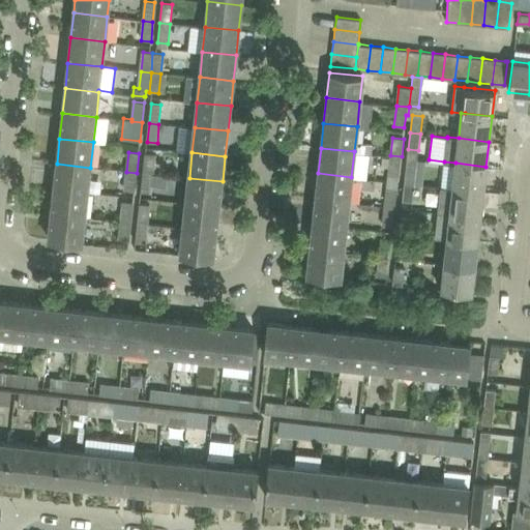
[(155,154),(145,153),(143,173),(153,174),(155,154)]
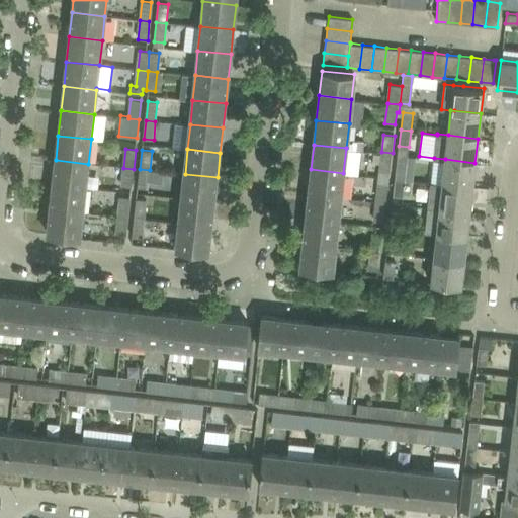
[(381,152),(379,172),(390,173),(393,153),(381,152)]
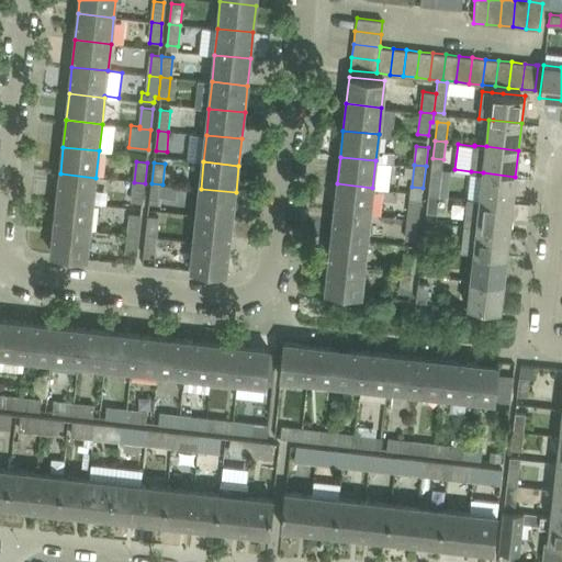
[(483,172),(480,199),(512,203),(515,177),(483,172)]
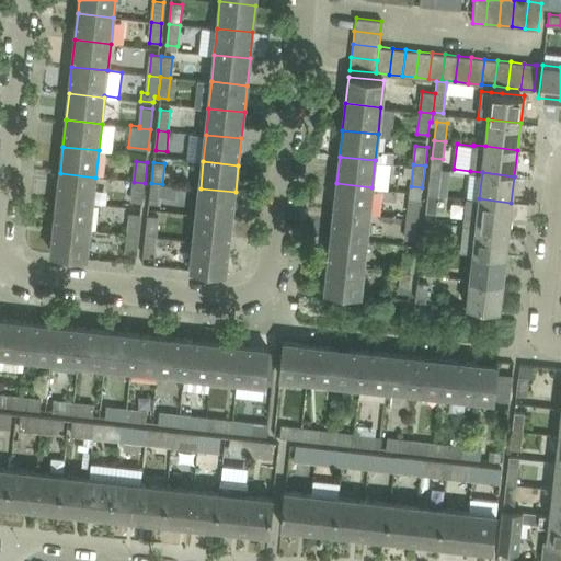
[(60,173),(57,201),(92,204),(95,178),(60,173)]
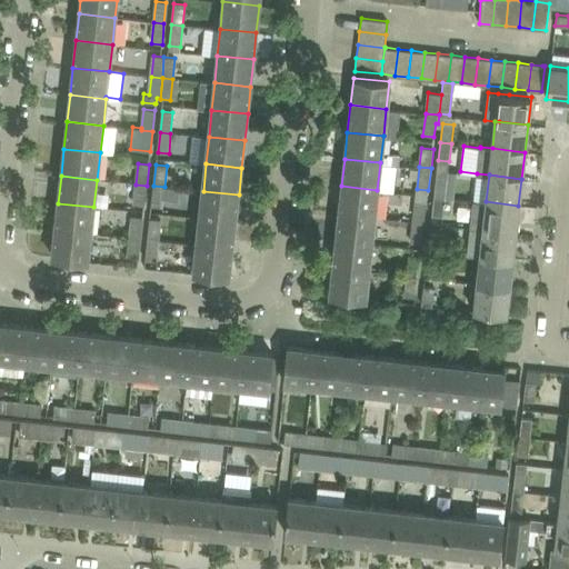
[(436,178),(433,196),(445,197),(447,179),(436,178)]
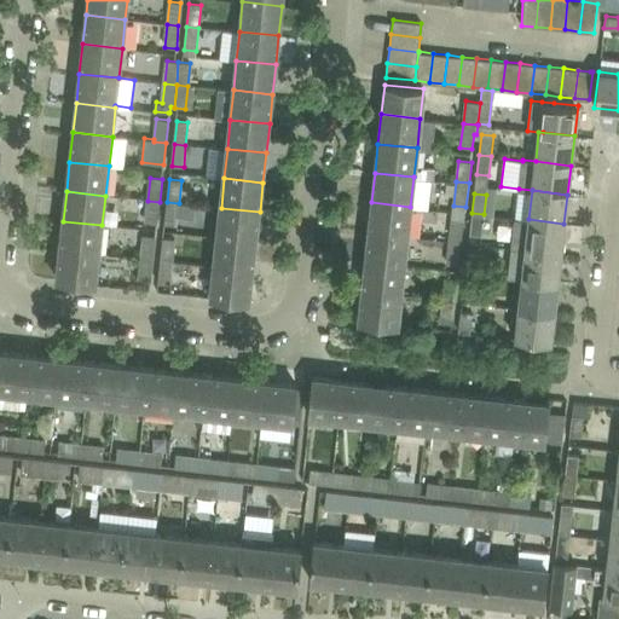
[(160,202),(148,201),(145,223),(157,224),(160,202)]
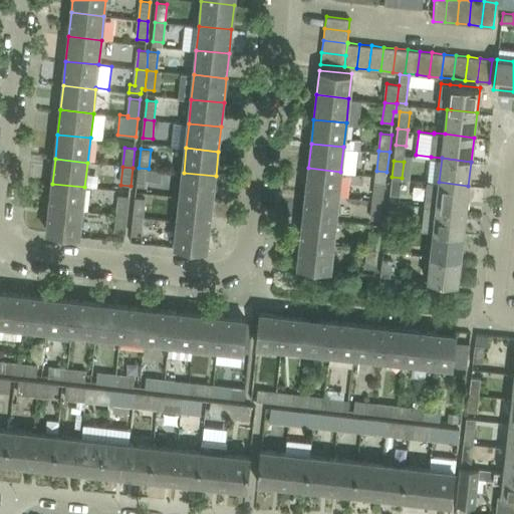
[(149,169),(139,168),(138,187),(147,188),(149,169)]
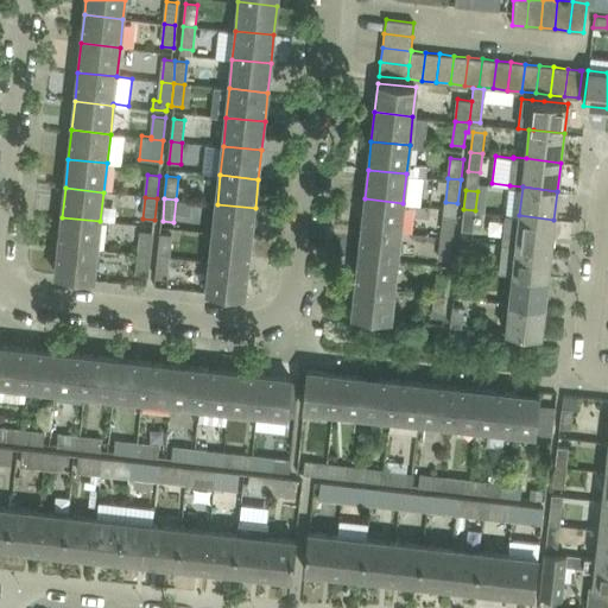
[(365,198),(361,227),(400,232),(403,203),(365,198)]
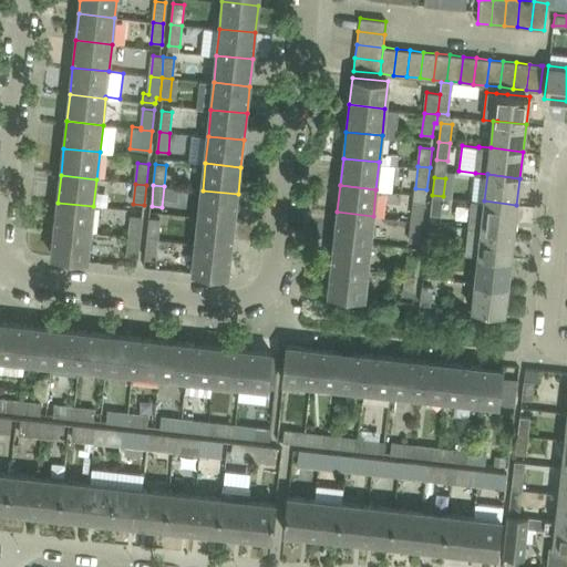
[(203,191),(199,217),(235,220),(238,194),(203,191)]
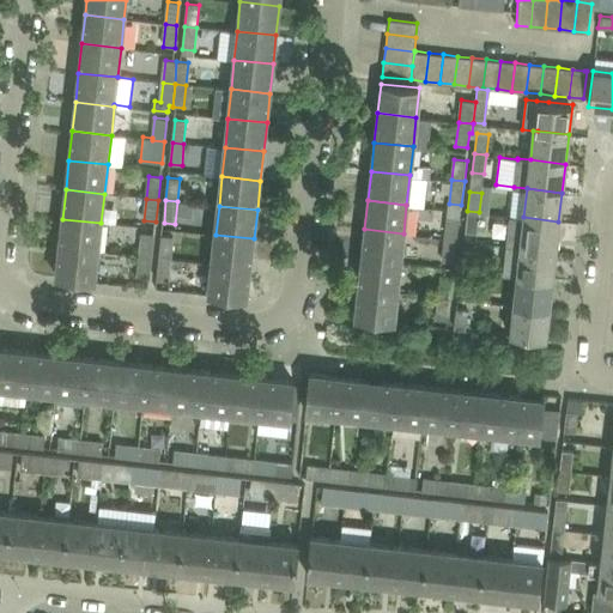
[(467,211),(466,231),(477,232),(479,212),(467,211)]
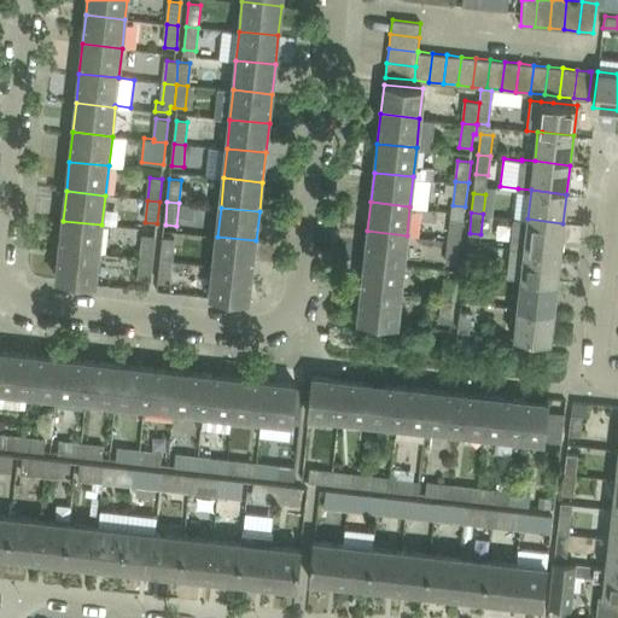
[(452,216),(449,240),(461,242),(464,219),(452,216)]
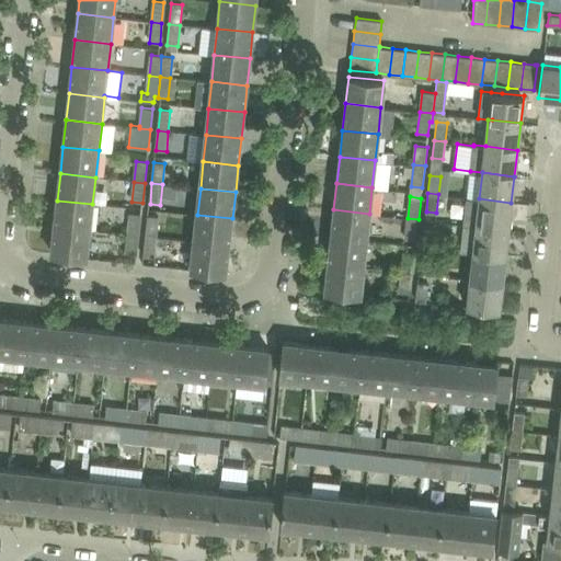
[(462,224),(465,224),(508,229),(511,203),(479,198),(466,197),(462,224)]
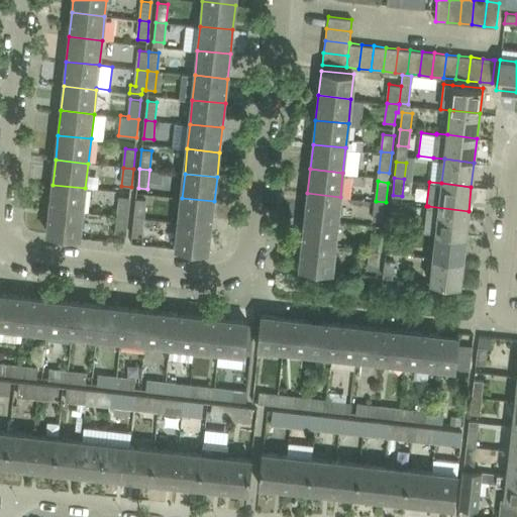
[(53,185),(49,209),(83,213),(85,188),(53,185)]
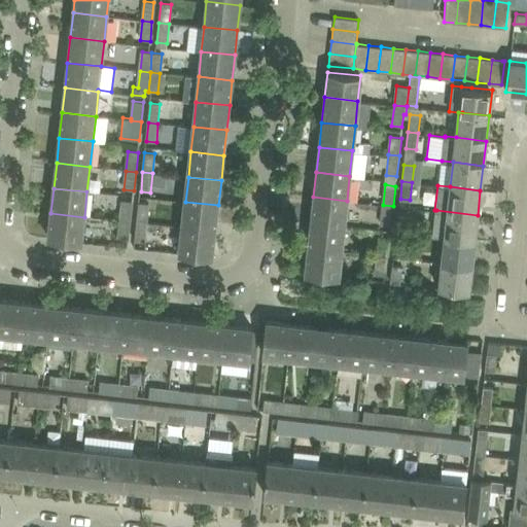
[(313,197),(311,222),(344,225),(347,201),(313,197)]
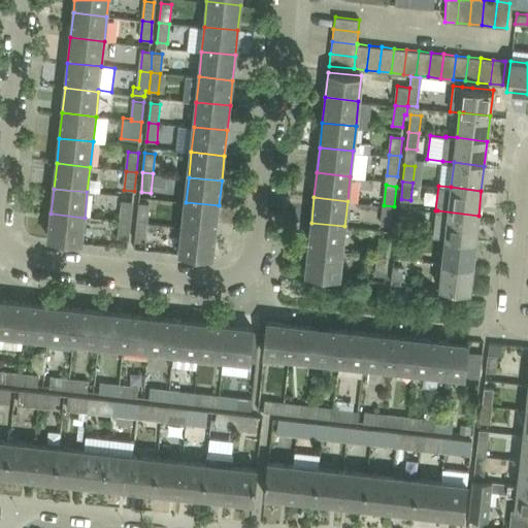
[(123,201),(121,221),(130,223),(132,202),(123,201)]
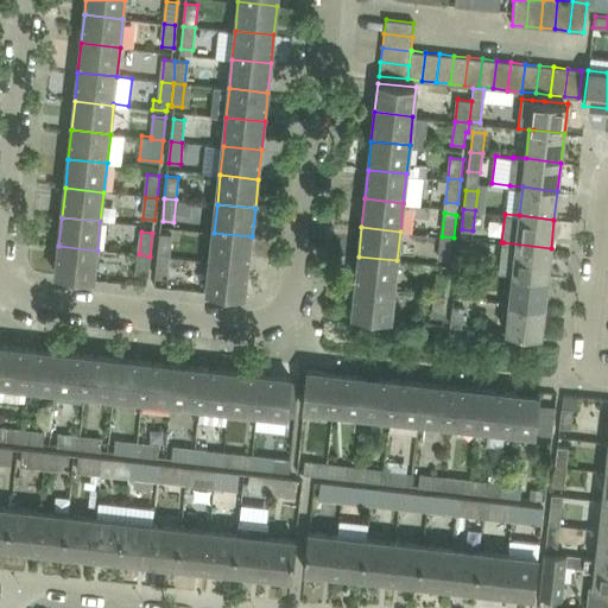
[(159,233),(157,255),(169,257),(171,234),(159,233)]
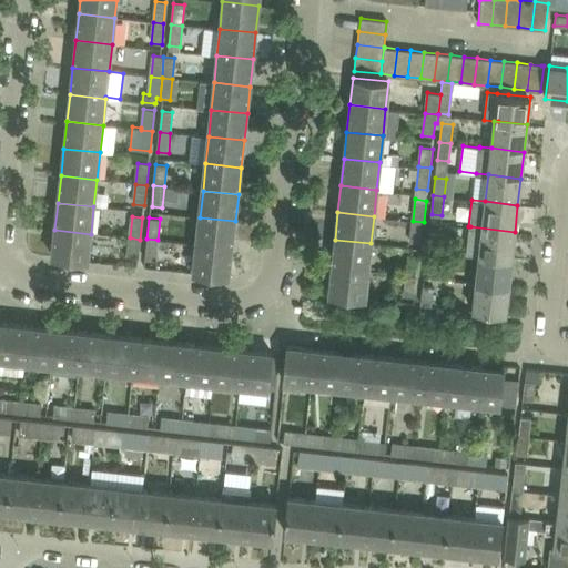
[(200,217),(196,244),(233,249),(235,221),(200,217)]
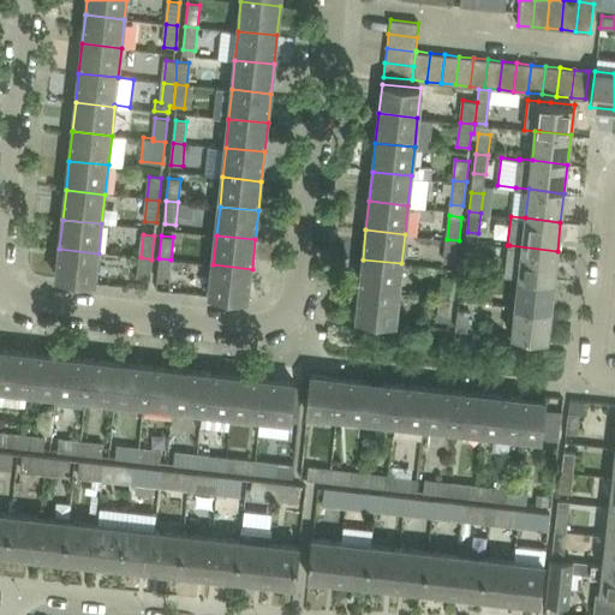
[(459,240),(447,239),(443,263),(455,264),(459,240)]
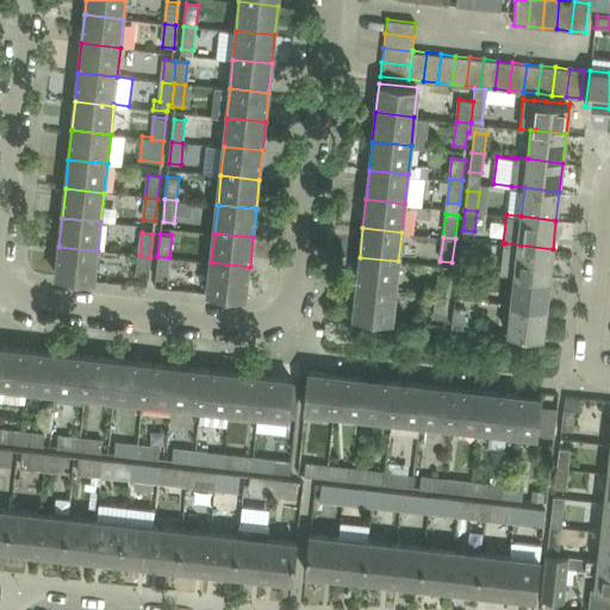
[(503,243),(499,272),(502,273),(505,273),(514,274),(549,278),(553,249),(505,243),(503,243)]
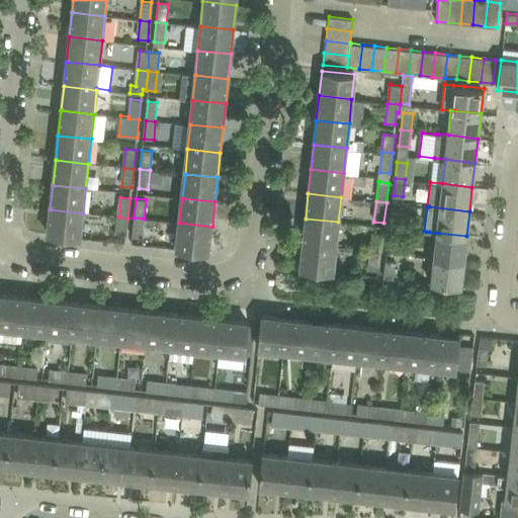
[(83,213),(50,209),(47,235),(80,238),(83,213)]
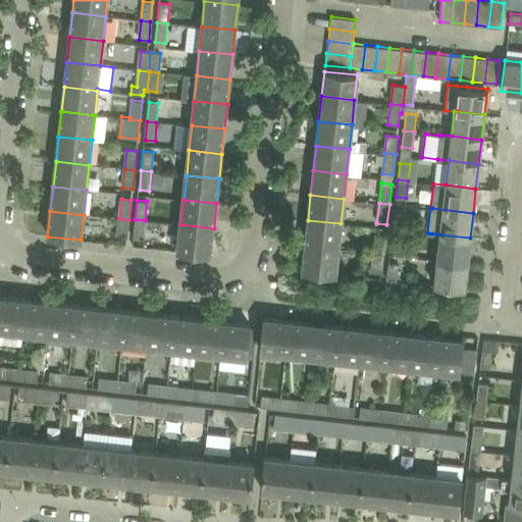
[(393,213),(392,229),(403,230),(404,214),(393,213)]
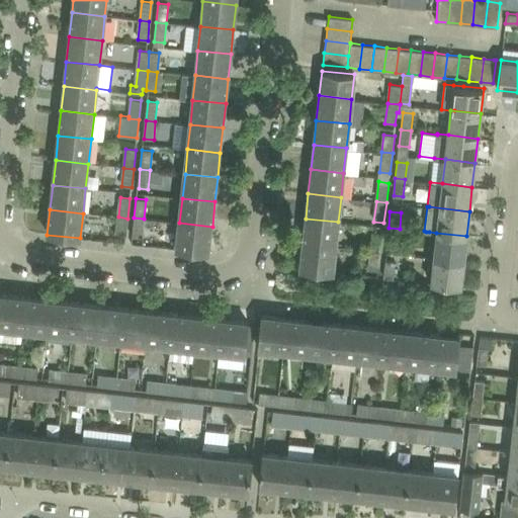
[(127,219),(118,217),(116,235),(126,236),(127,219)]
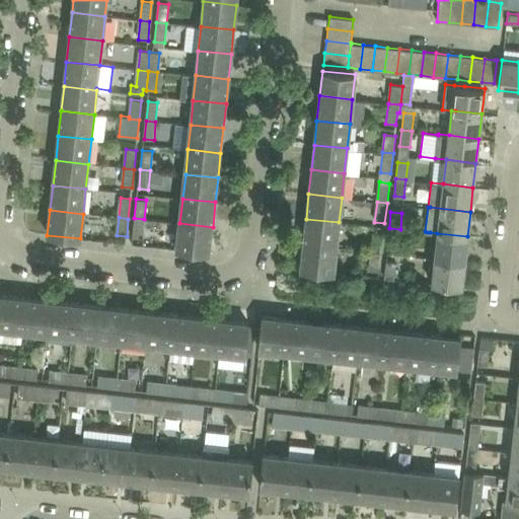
[(144,219),(134,218),(133,237),(142,238),(144,219)]
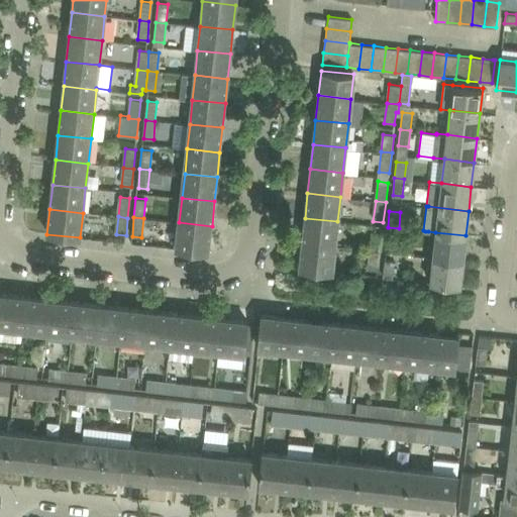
[(305,218),(302,242),(334,246),(337,221),(305,218)]
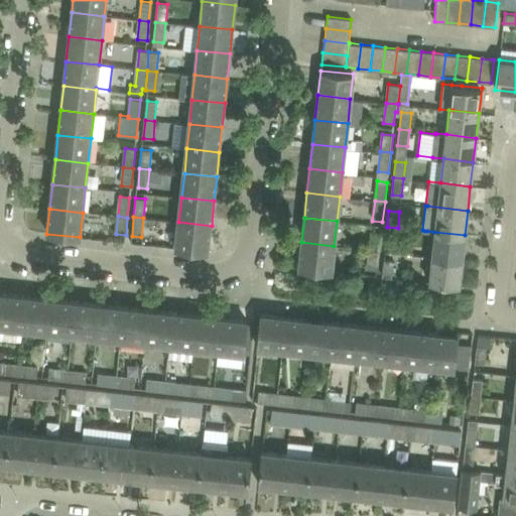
[(212,226),(178,222),(176,247),(209,250),(212,226)]
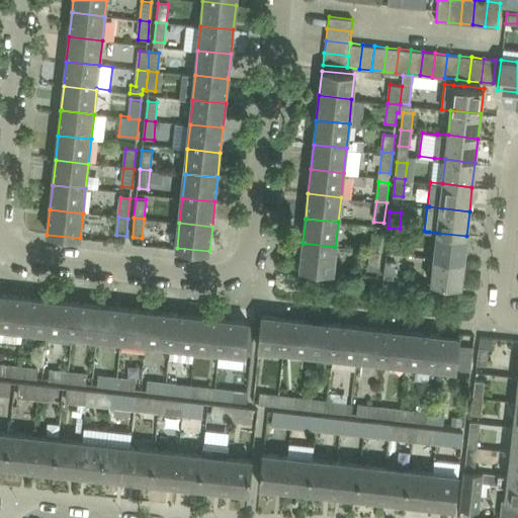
[(400,229),(389,228),(386,245),(398,246),(400,229)]
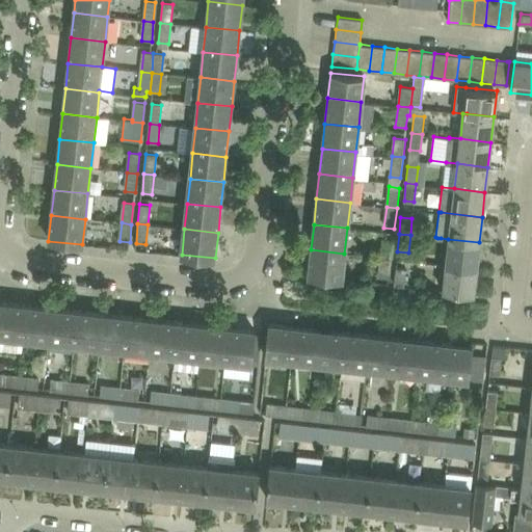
[(382,238),(380,257),(390,258),(392,239),(382,238)]
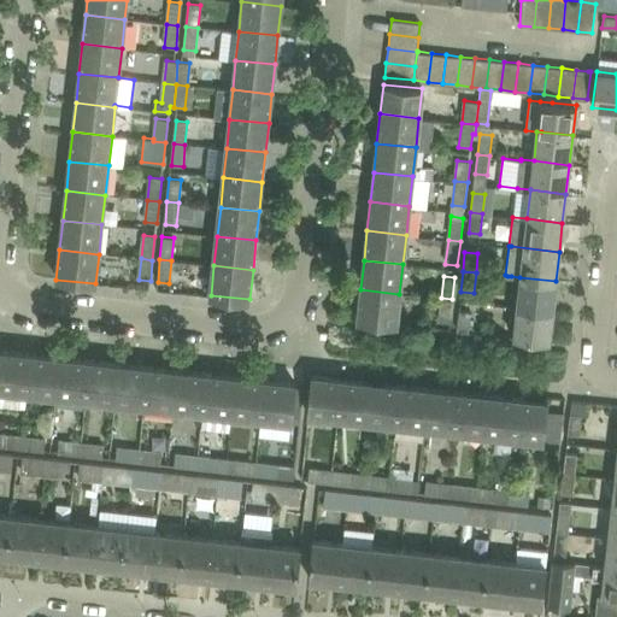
[(519,277),(516,306),(552,310),(556,281),(519,277)]
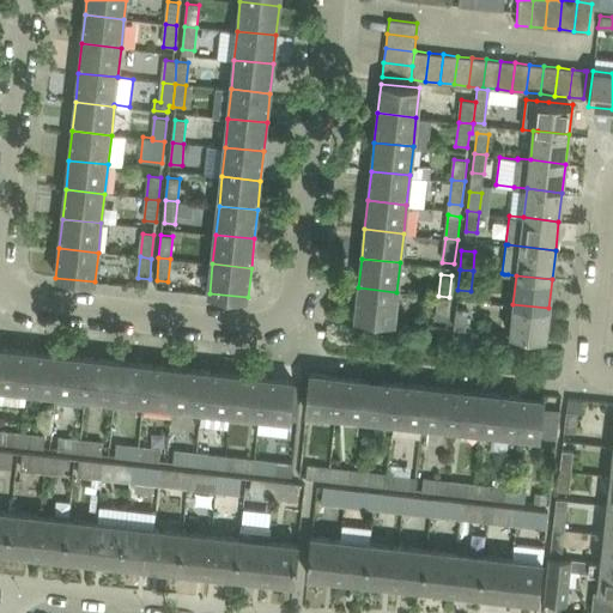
[(396,292),(358,287),(354,317),(394,321),(396,292)]
